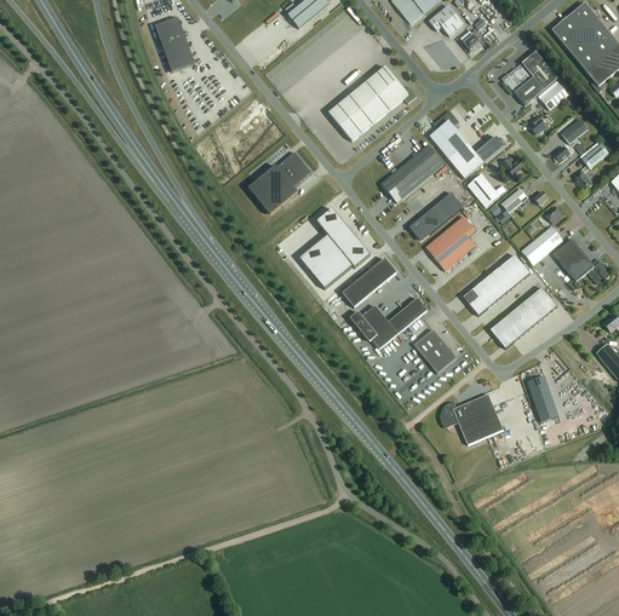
[(285,7),(286,9),(288,12),(287,15),(298,27),(328,3),(326,0),(297,0),(293,4),(292,3),(285,7)]
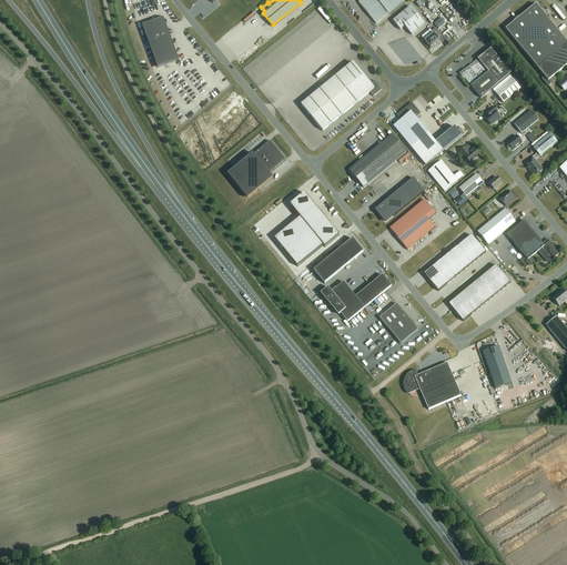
[(358,0),(375,21),(387,11),(387,10),(400,0),(358,0)]
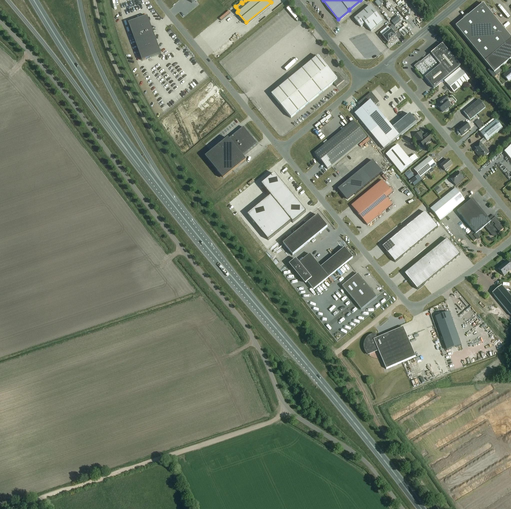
[(510,36),(482,1),(454,24),(493,71),(510,55),(510,36)]
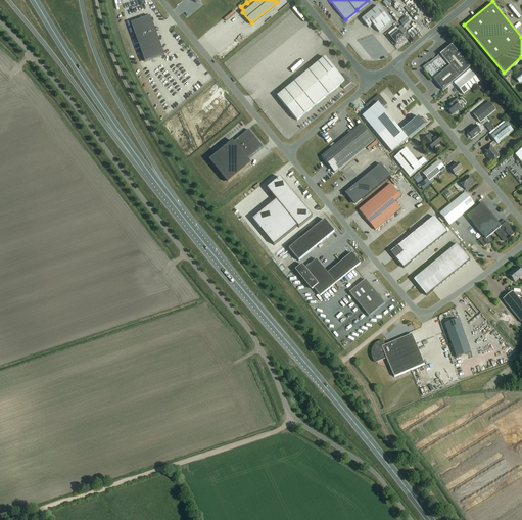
[(378,30),(390,19),(377,4),(361,16),(368,25),(372,21),(378,30)]
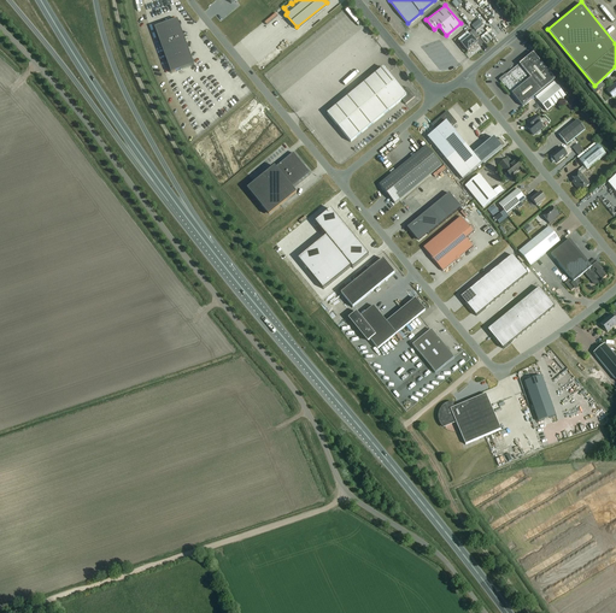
[(176,17),(154,25),(170,71),(193,63),(176,17)]
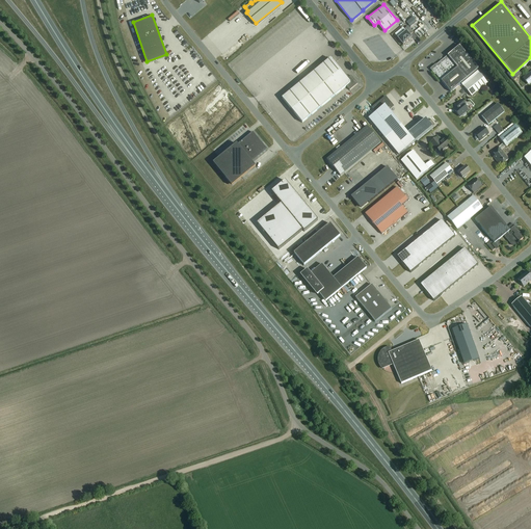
[(412,15),(405,20),(409,24),(416,19),(412,15)]
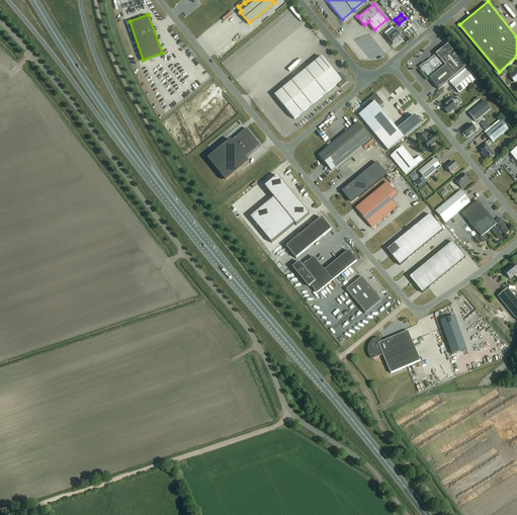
[(396,27),(386,34),(392,41),(401,34),(399,31),(402,29),(397,23),(394,25),(396,27)]
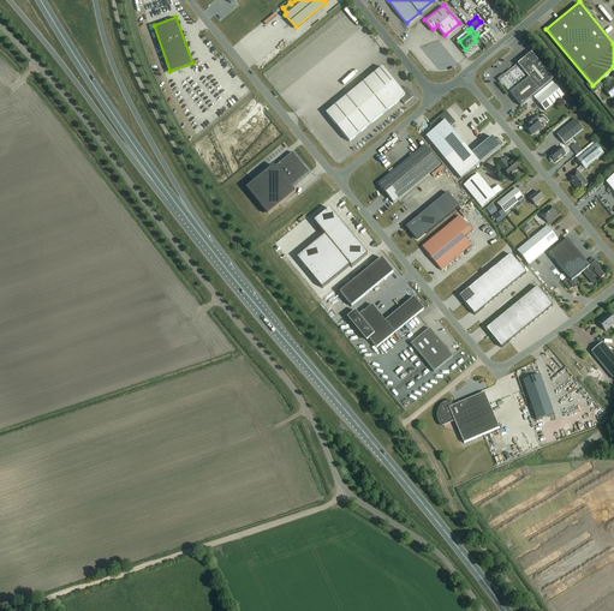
[(517,61),(538,88),(553,77),(530,49),(517,61)]
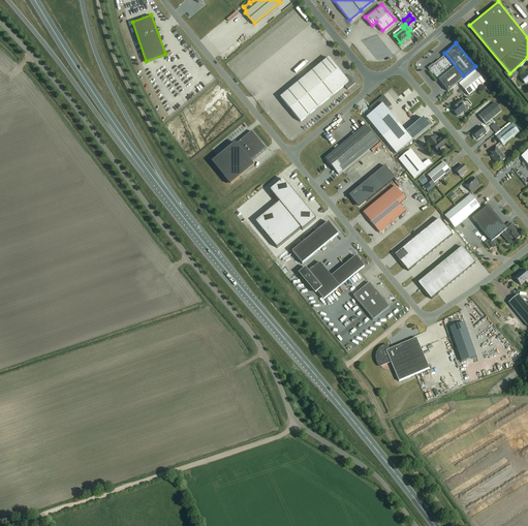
[(391,50),(393,49),(393,47),(379,51),(381,57),(392,53),(391,50)]
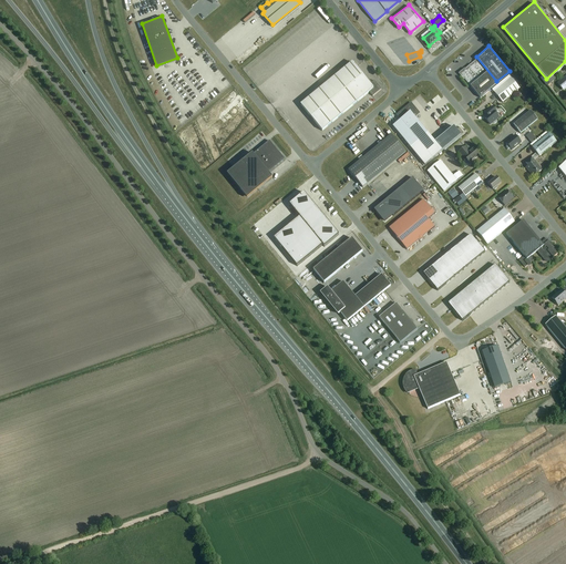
[(496,81),(476,57),(462,69),(461,73),(479,95),(496,81)]
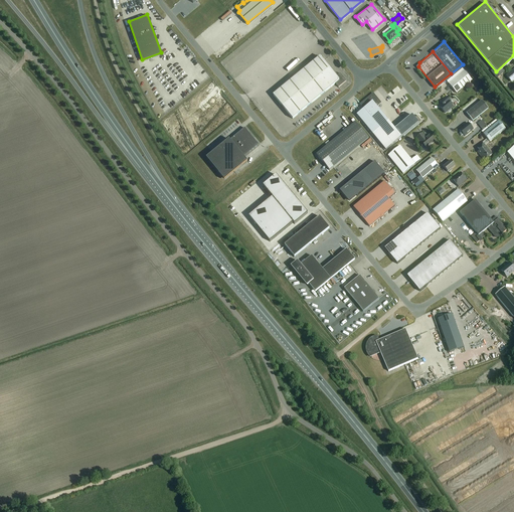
[(337,84),(345,78),(339,70),(335,73),(319,54),(273,93),(292,117),(334,81),(337,84)]
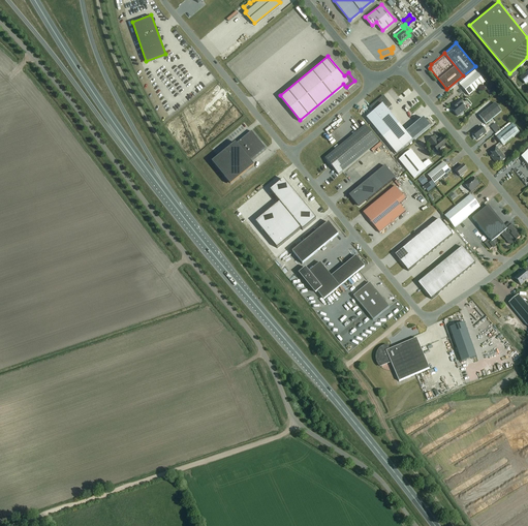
[(519,75),(523,81),(527,75),(527,67),(519,75)]
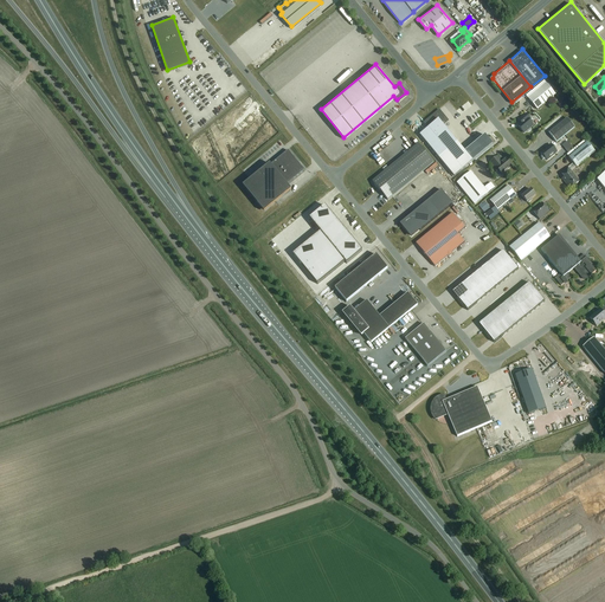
[(536,107),(554,91),(545,81),(527,96),(536,107)]
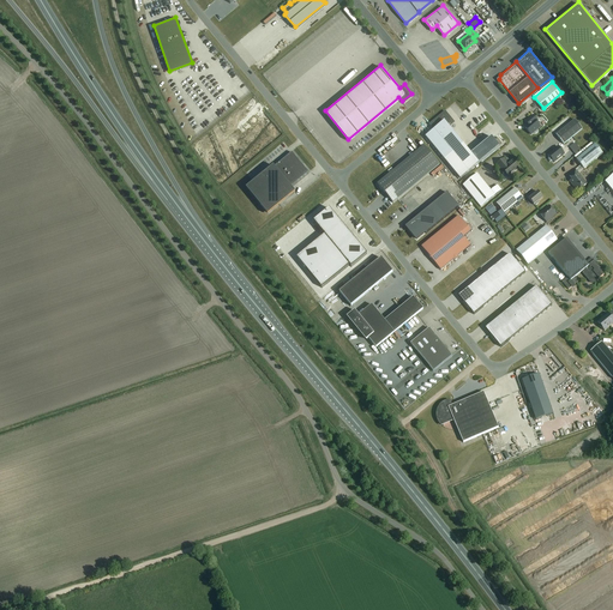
[(425,133),(444,157),(460,175),(478,161),(448,124),(451,119),(444,109),(430,121),(433,126),(425,133)]
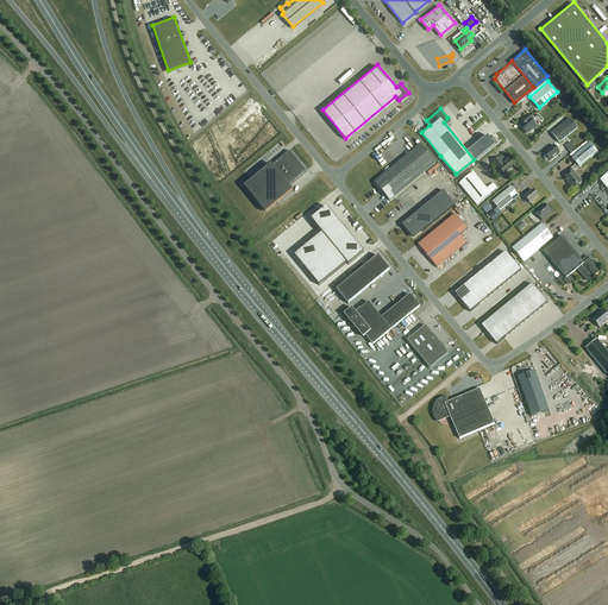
[(533,118),(527,112),(521,117),(524,119),(524,120),(520,124),(526,131),(528,128),(530,128),(531,130),(532,127),(532,126),(532,125),(534,123),(532,120),(533,119),(533,118)]
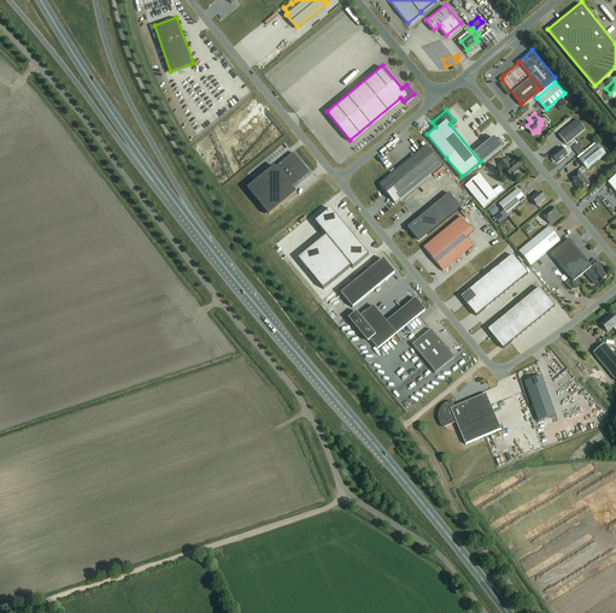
[(565,142),(584,127),(576,117),(557,133),(565,142)]
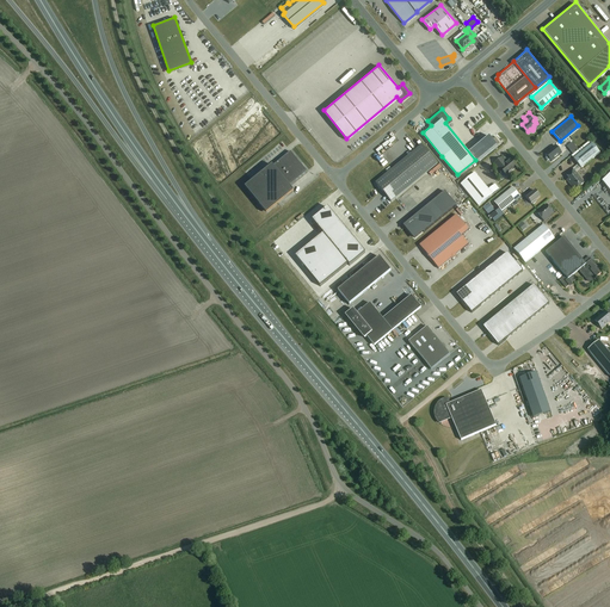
[(570,153),(572,155),(580,165),(598,150),(591,141),(590,141),(587,138),(570,153)]
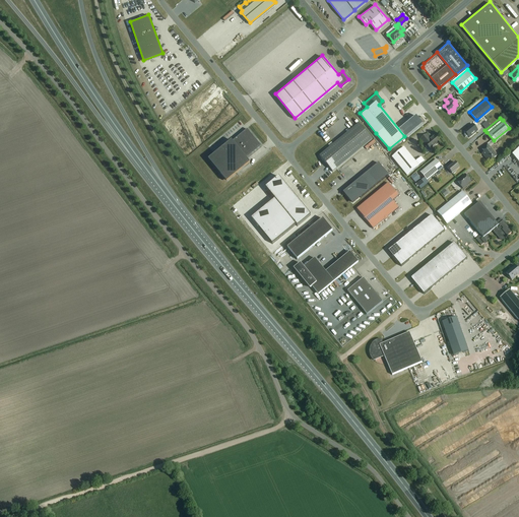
[(318,153),(325,162),(332,170),(371,137),(358,121),(318,153)]
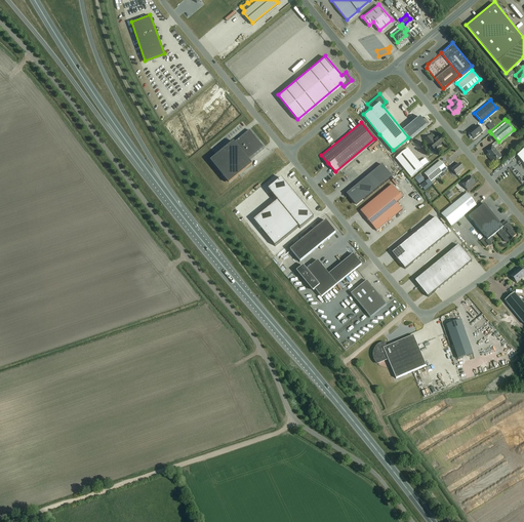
[(481,129),(476,123),(468,130),(469,131),(468,132),(470,135),(471,134),(473,136),(481,129)]
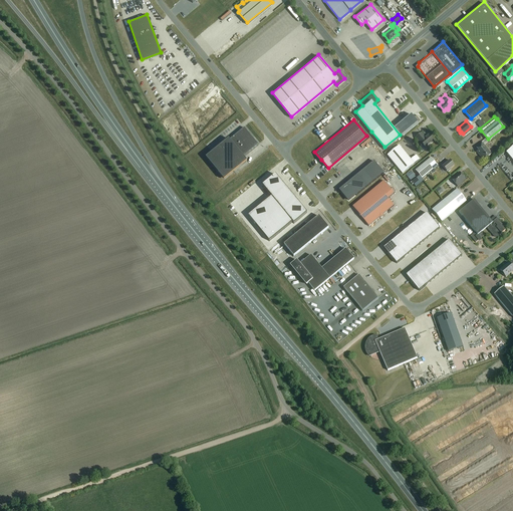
[(243,125),(216,148),(207,156),(223,176),(245,159),(241,155),(257,142),(243,125)]
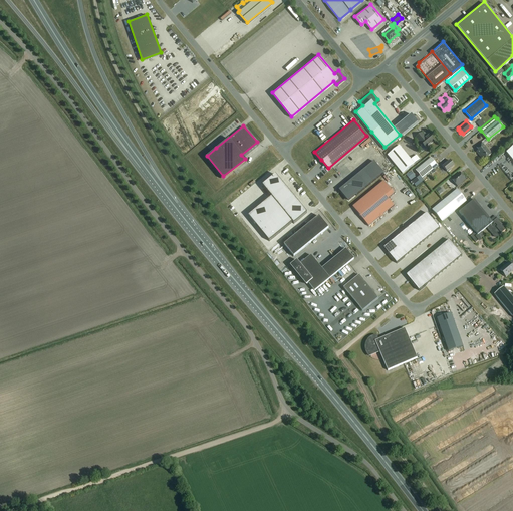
[(425,135),(421,131),(415,136),(421,143),(422,142),(425,146),(429,143),(433,139),(430,136),(431,136),(428,133),(425,135)]
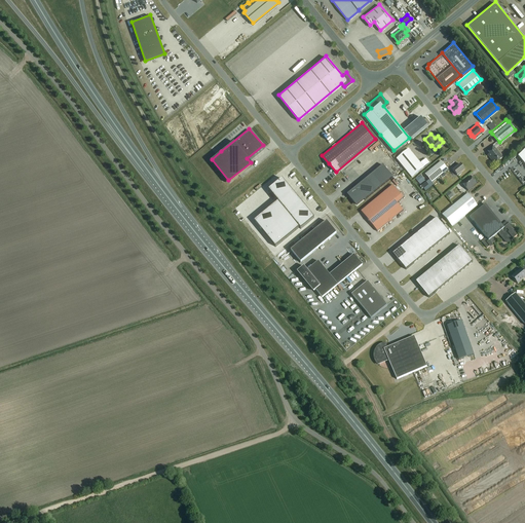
[(496,148),(492,143),(486,148),(489,151),(487,153),(489,156),(490,155),(494,161),(501,155),(495,149),(496,148)]
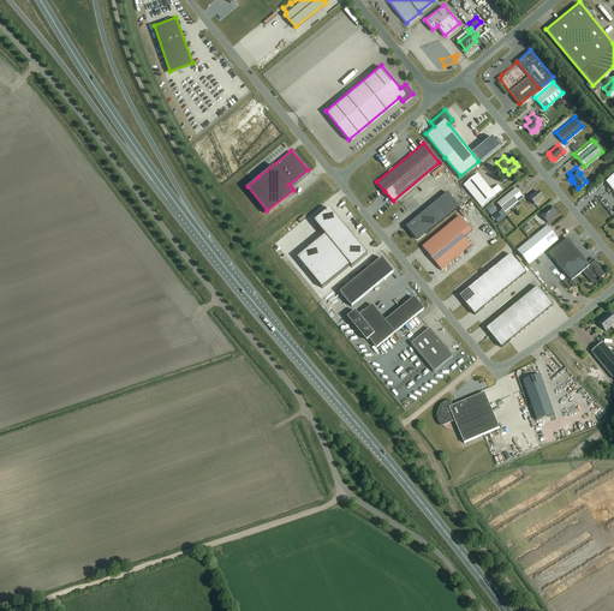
[(494,193),(490,187),(477,172),(463,183),(481,204),(494,193)]
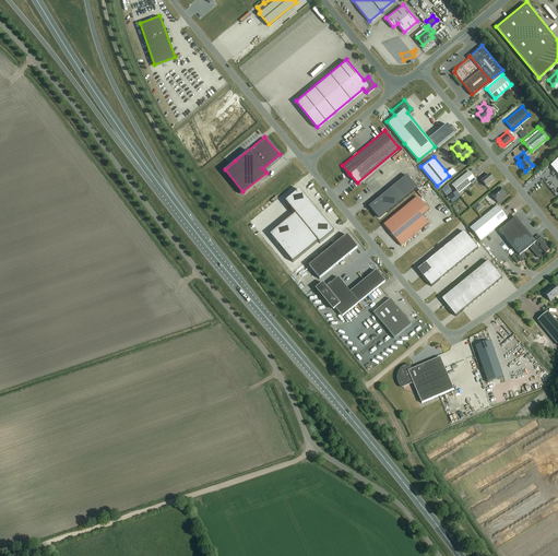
[(476,176),(475,177),(467,169),(451,182),(458,191),(474,178),(475,180),(477,178),(476,176)]
